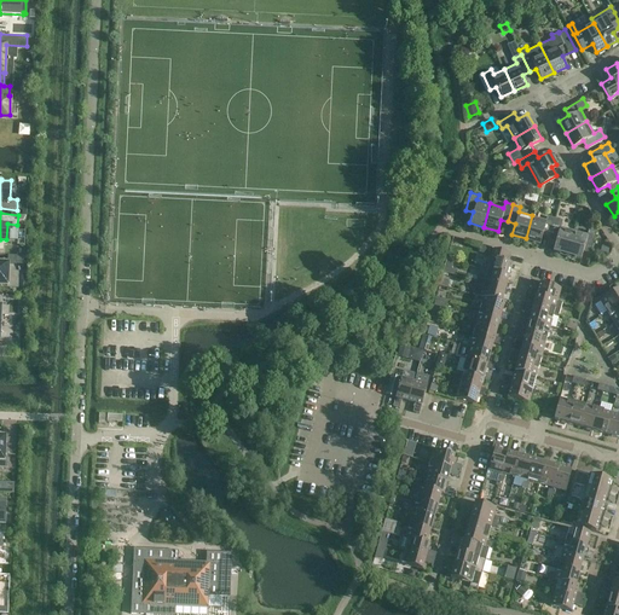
[(532,215),(526,238),(539,243),(543,232),(550,233),(555,216),(547,214),(545,219),(532,215)]
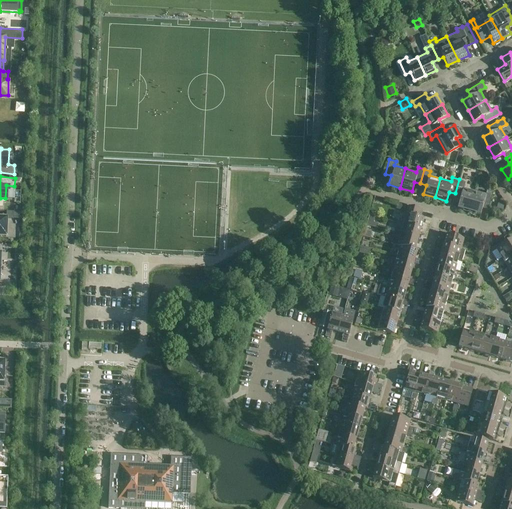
[(469,209),(474,190),(463,187),(465,181),(459,179),(455,193),(460,195),(457,206),(469,209)]
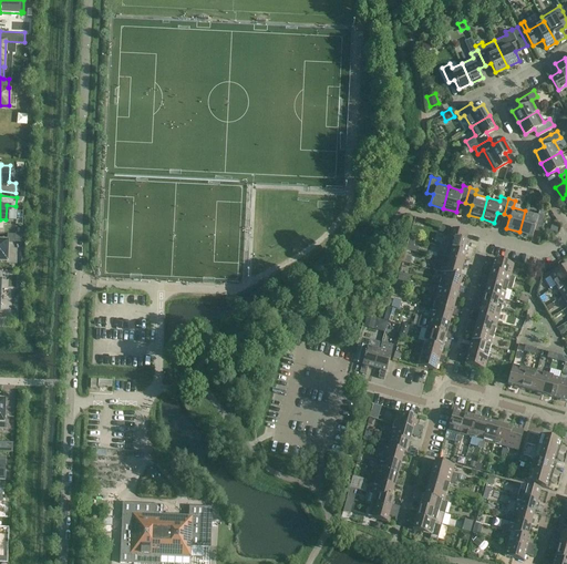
[(525,211),(519,232),(532,235),(535,225),(542,227),(546,211),(538,209),(537,214),(525,211)]
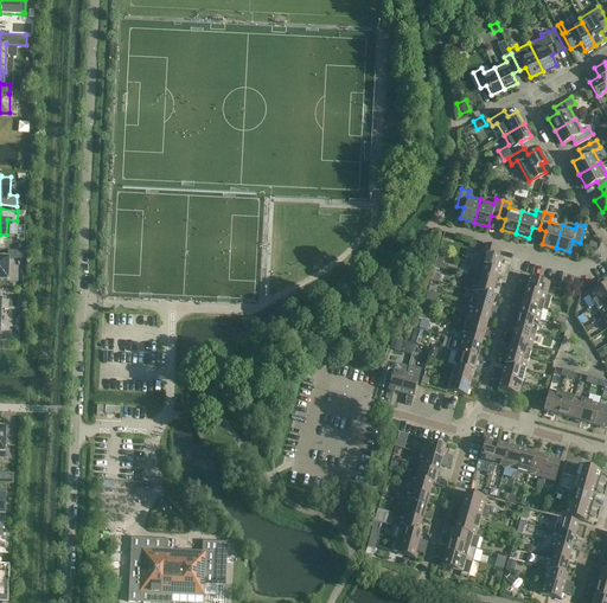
[(478,263),(498,269),(502,256),(496,255),(498,245),(484,242),(478,263)]
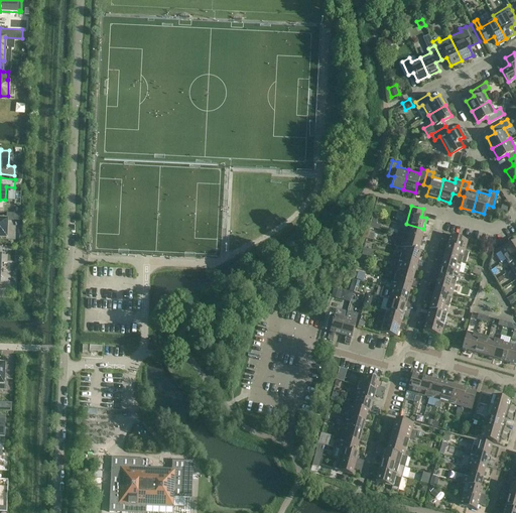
[(420,239),(423,229),(406,224),(401,223),(400,227),(405,228),(403,234),(420,239)]
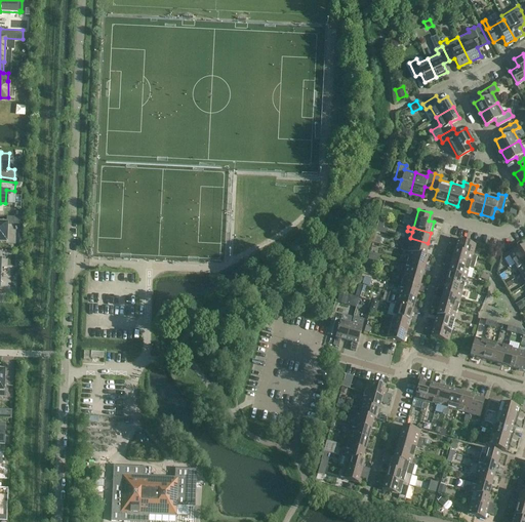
[(426,253),(428,243),(410,238),(408,245),(403,243),(402,248),(409,250),(410,250),(425,254),(426,253)]
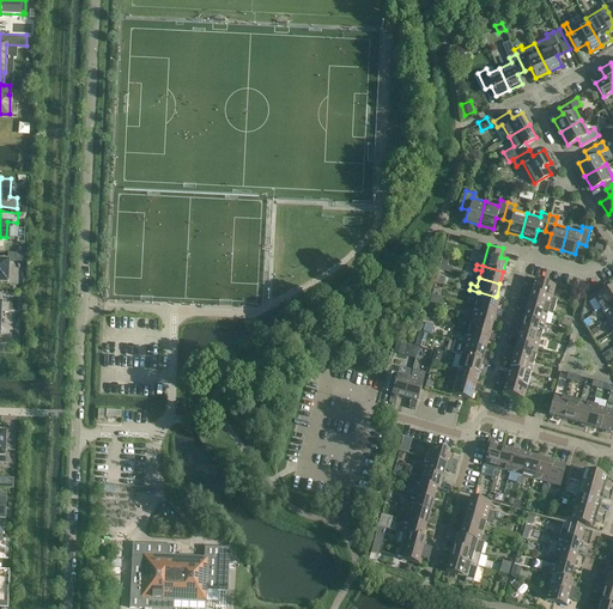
[(530,291),(551,296),(556,284),(534,278),(530,291)]
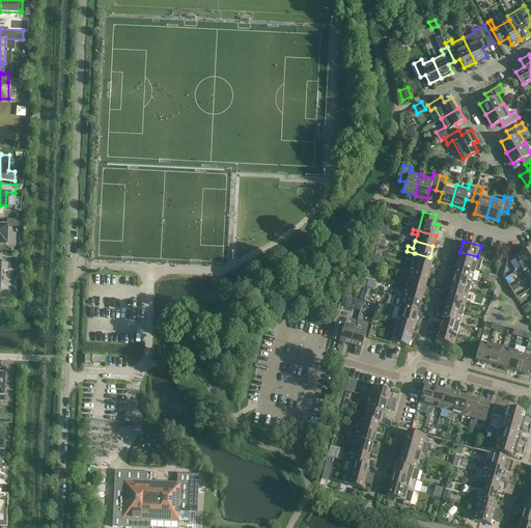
[(521,266),(530,259),(530,247),(530,246),(514,256),(521,266)]
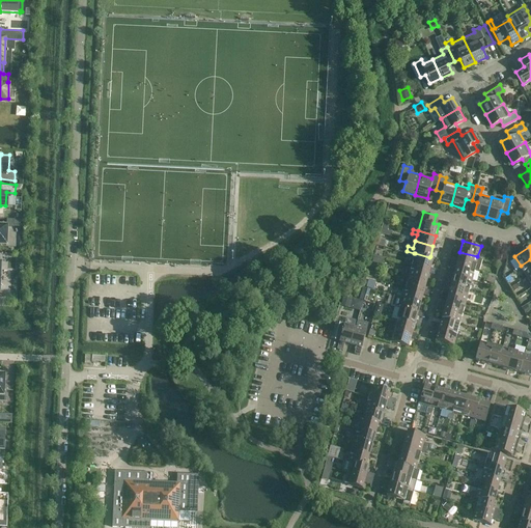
[(459,252),(456,262),(475,268),(479,269),(481,257),(477,256),(459,252)]
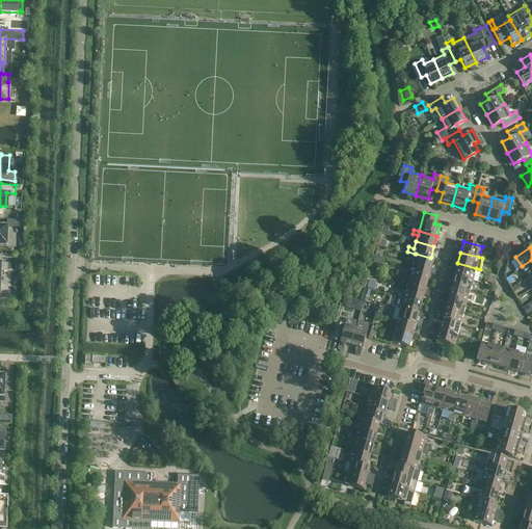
[(384,257),(374,254),(371,264),(381,267),(384,257)]
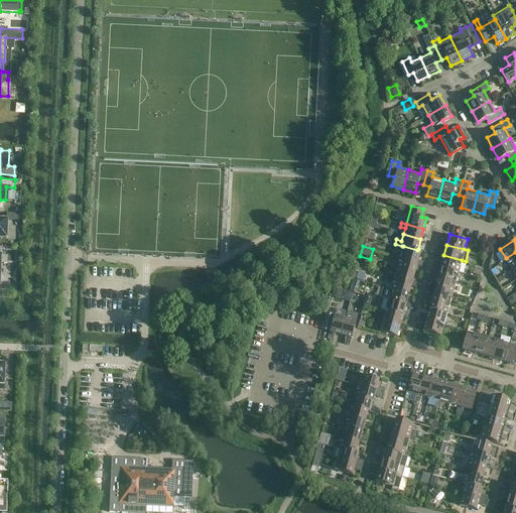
[(403,246),(402,246),(400,256),(417,261),(416,263),(421,265),(422,260),(418,258),(420,250),(418,249),(417,250),(403,246)]
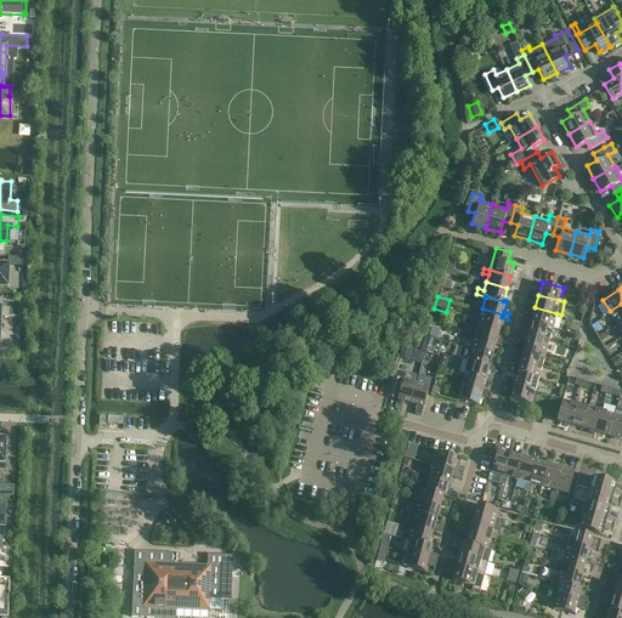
[(621,318),(621,304),(610,311),(617,322),(621,318)]
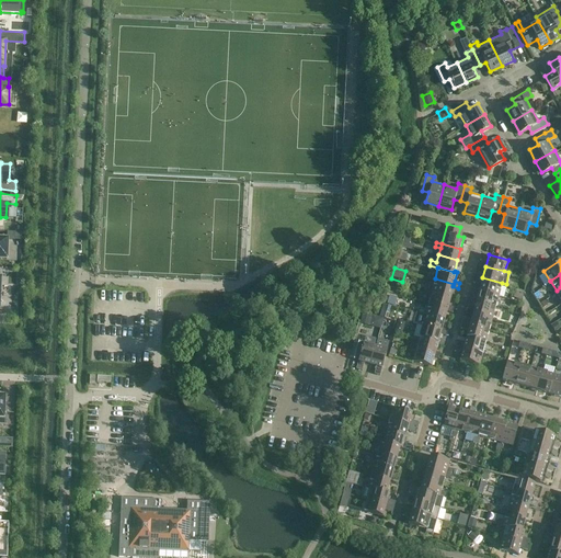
[(499,294),(502,283),(482,277),(479,288),(499,294)]
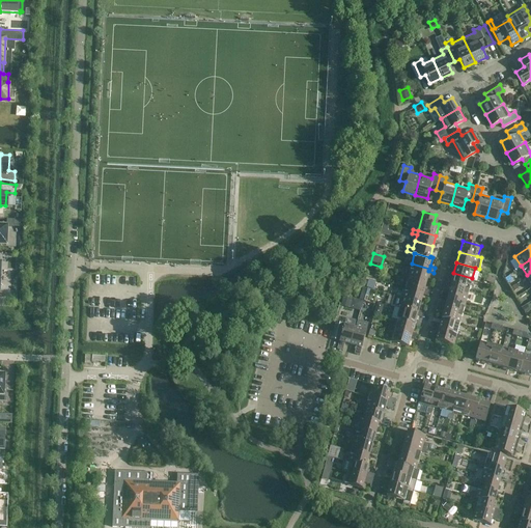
[(412,264),(409,274),(426,279),(428,271),(429,269),(412,264)]
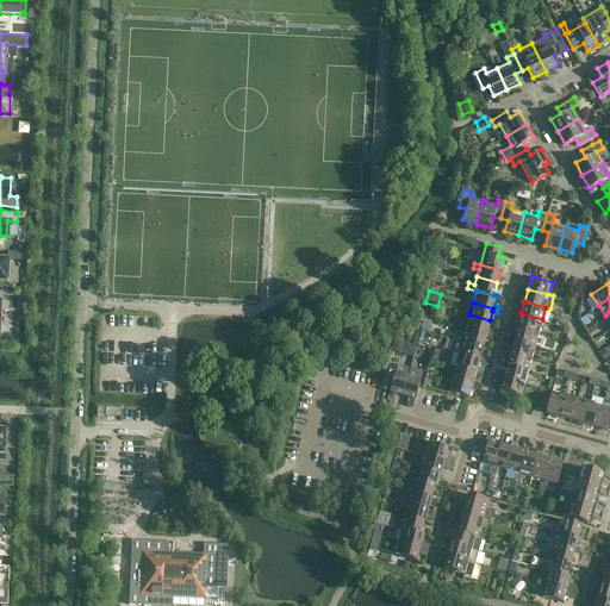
[(559,320),(567,323),(570,313),(561,312),(559,320)]
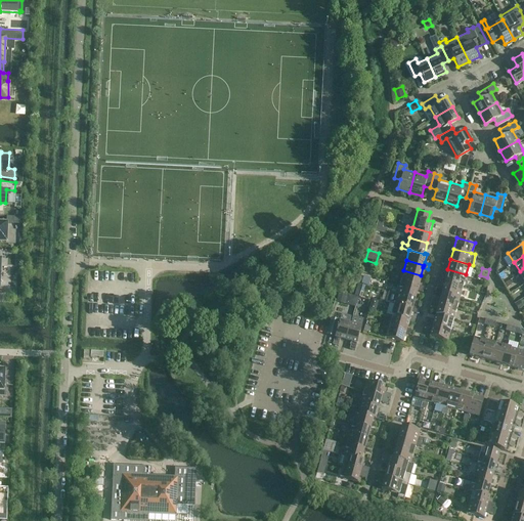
[(463,286),(466,274),(447,269),(444,280),(463,286)]
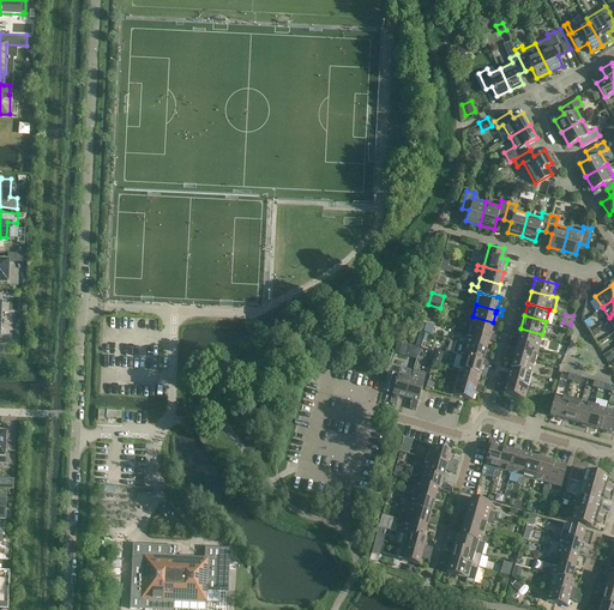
[(473,316),(469,330),(489,336),(488,338),(494,340),(495,334),(491,332),(493,322),(473,316)]
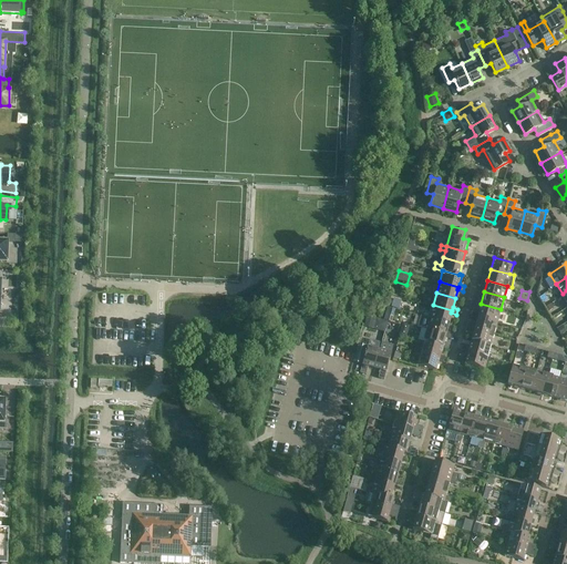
[(497,320),(501,309),(481,304),(478,315),(497,320)]
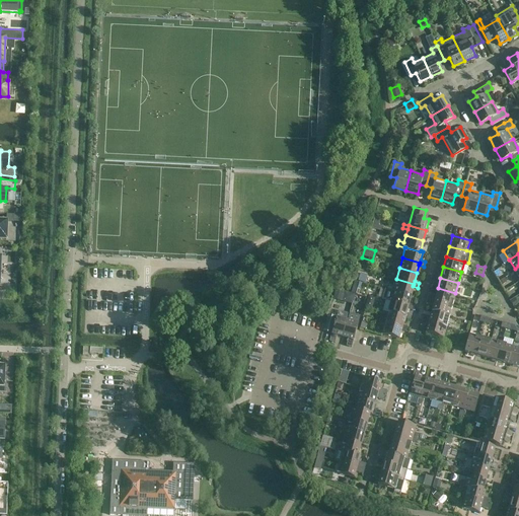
[(396,279),(393,289),(411,294),(413,286),(414,284),(396,279)]
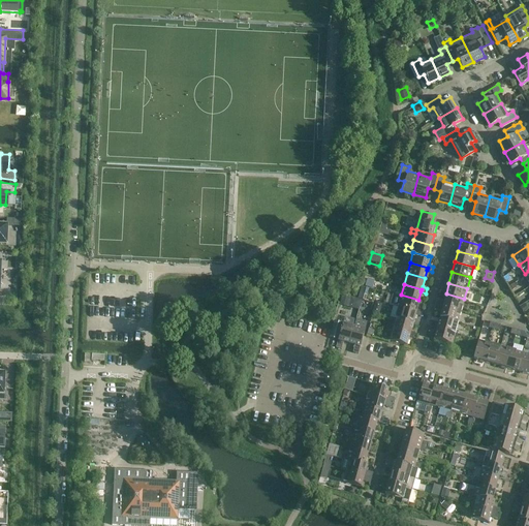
[(390,303),(398,306),(415,311),(414,313),(419,314),(422,310),(416,308),(418,300),(401,295),(393,292),(390,303)]
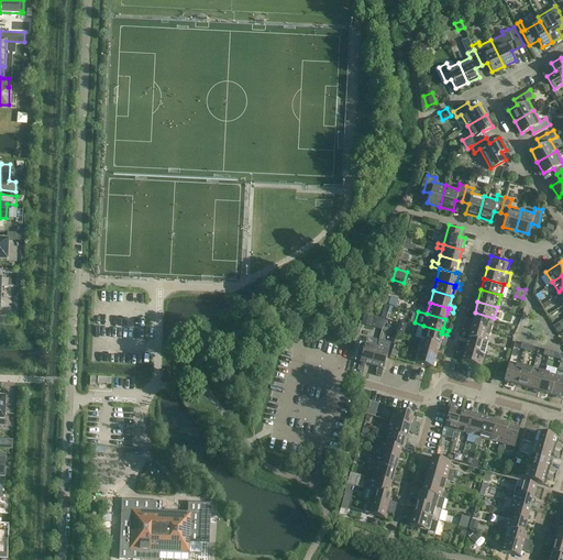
[(371,324),(373,315),(363,313),(361,321),(371,324)]
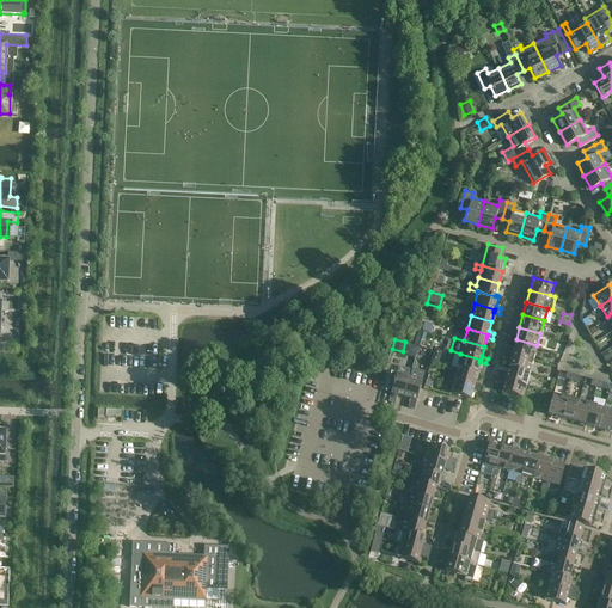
[(533,357),(537,345),(516,339),(513,352),(533,357)]
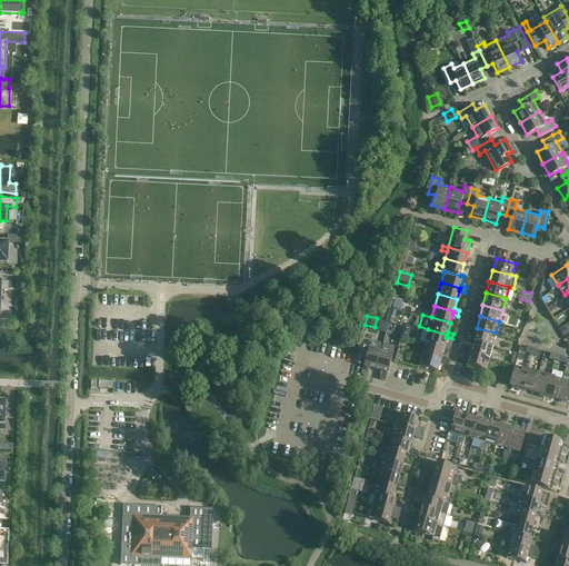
[(565,324),(559,328),(562,334),(568,330),(565,324)]
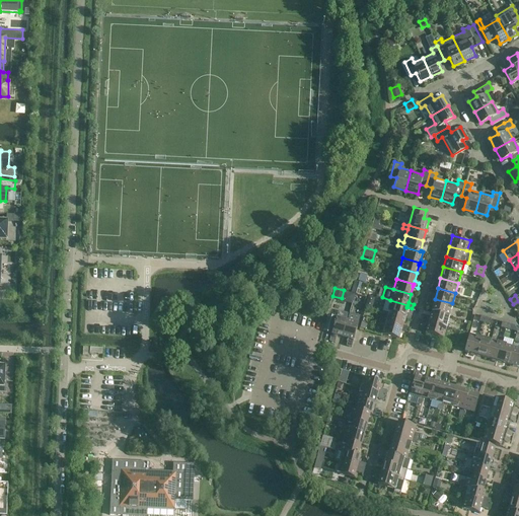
[(449,314),(452,303),(435,299),(432,309),(449,314)]
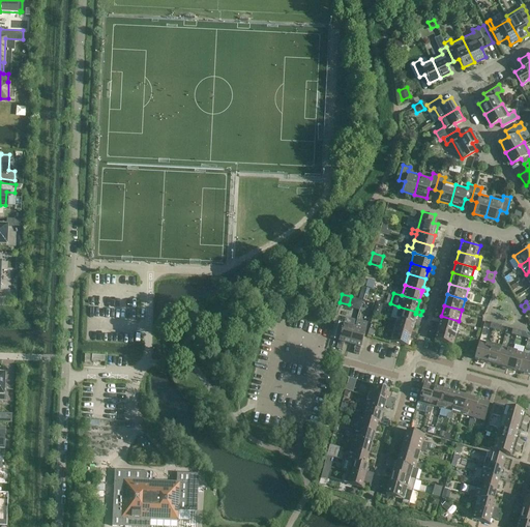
[(399,306),(395,317),(413,322),(415,314),(416,312),(399,306)]
